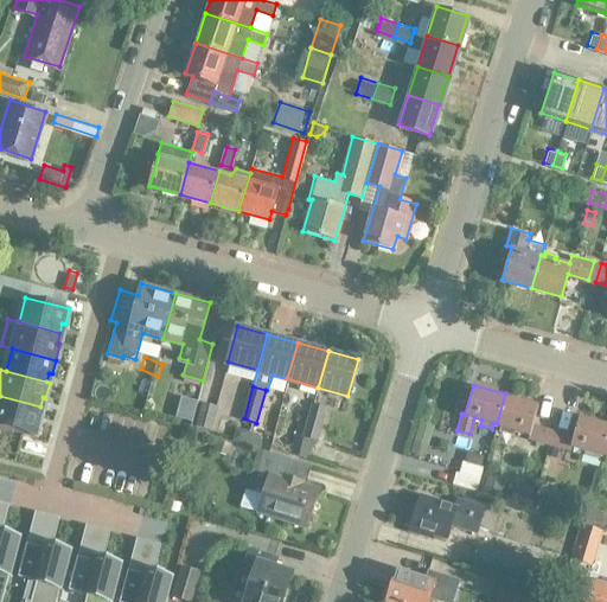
[(538,403),(505,394),(497,423),(502,426),(500,431),(515,435),(516,429),(529,433),(529,436),(545,441),(549,428),(532,423),(538,403)]
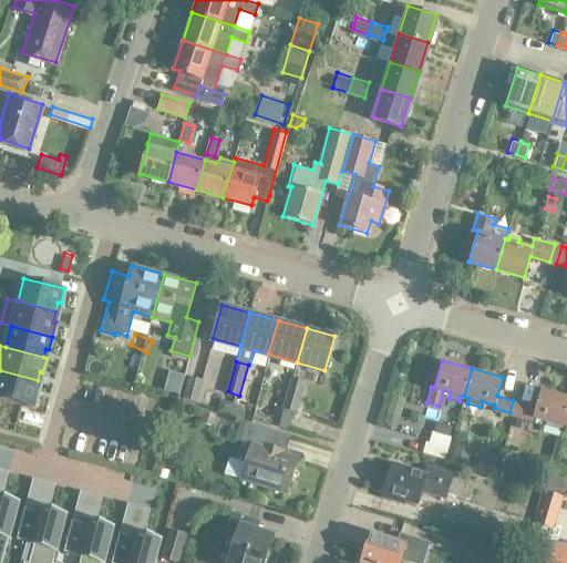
[(34,391),(38,380),(0,370),(0,397),(33,406),(38,391),(34,391)]
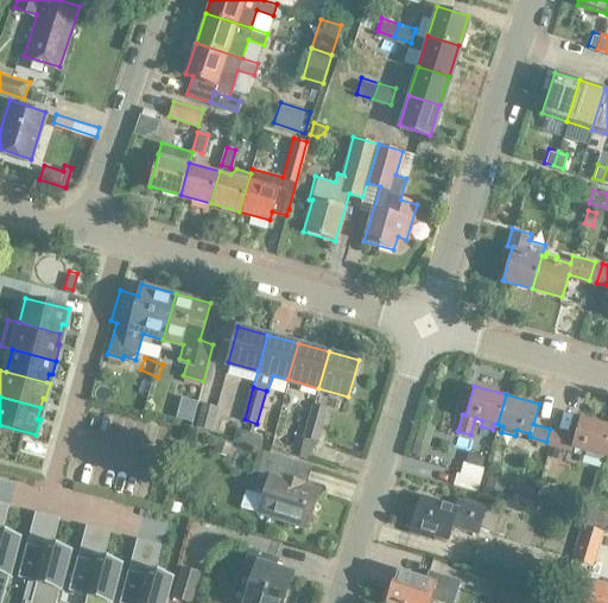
[(203,401),(197,423),(211,427),(217,405),(203,401)]
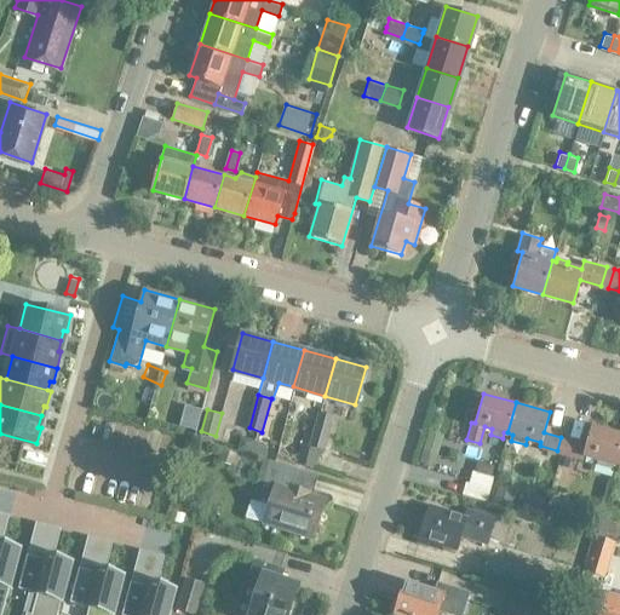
[(314,426),(328,431),(333,413),(319,409),(314,426)]
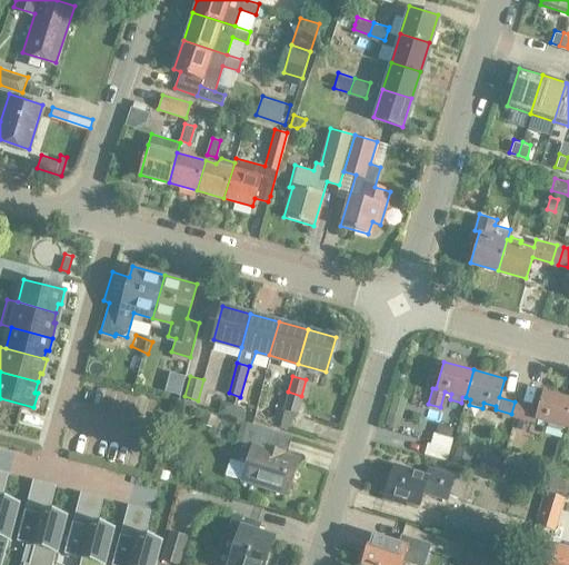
[(565,426),(568,410),(568,396),(542,389),(538,408),(522,404),(518,416),(519,416),(516,427),(523,429),(527,418),(535,420),(536,417),(550,422),(549,426),(561,430),(562,425),(565,426)]
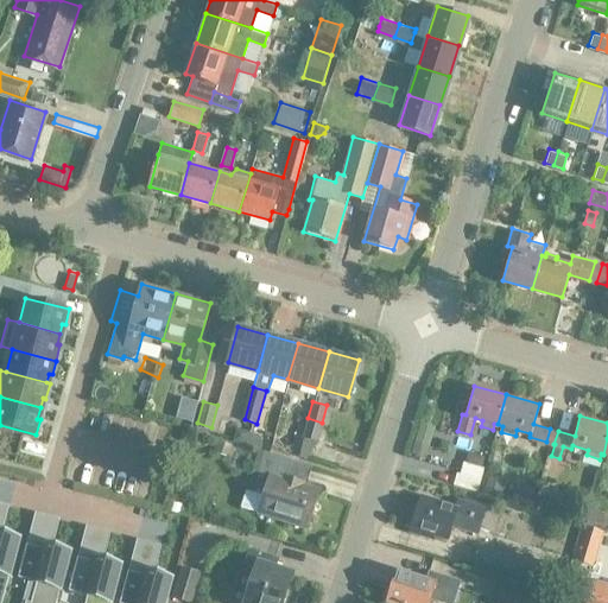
[(315,438),(317,439),(322,423),(308,418),(303,436),(304,436),(299,454),(309,457),(315,438)]
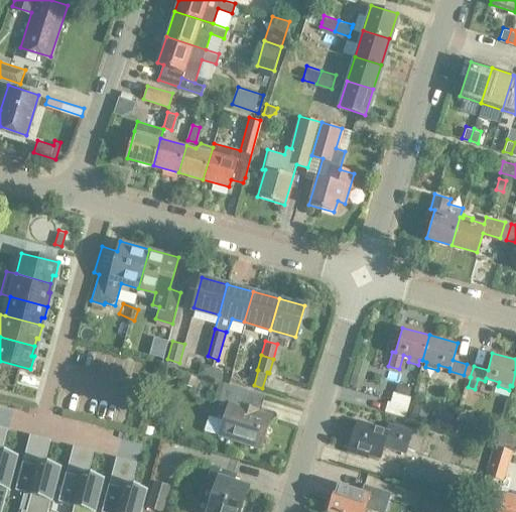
[(200,373),(210,376),(212,365),(202,363),(200,373)]
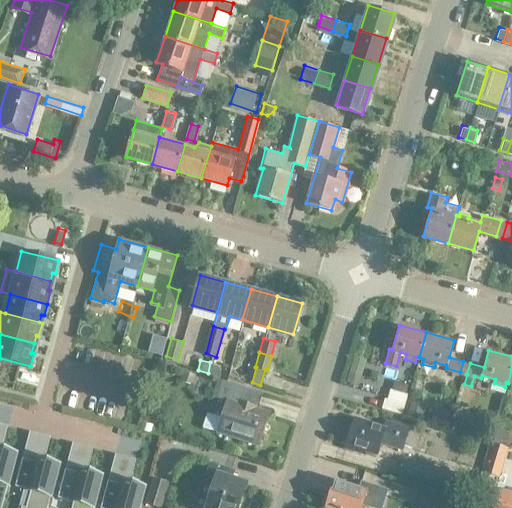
[(218,364),(210,362),(208,373),(219,375),(220,369),(218,364)]
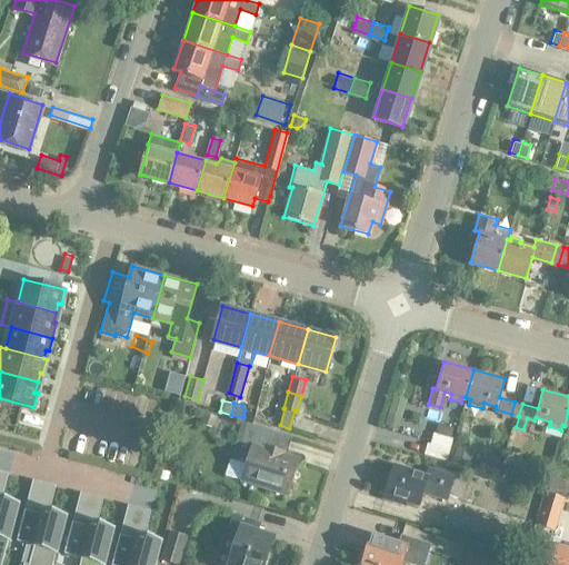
[(217,414),(202,410),(199,422),(213,425),(217,414)]
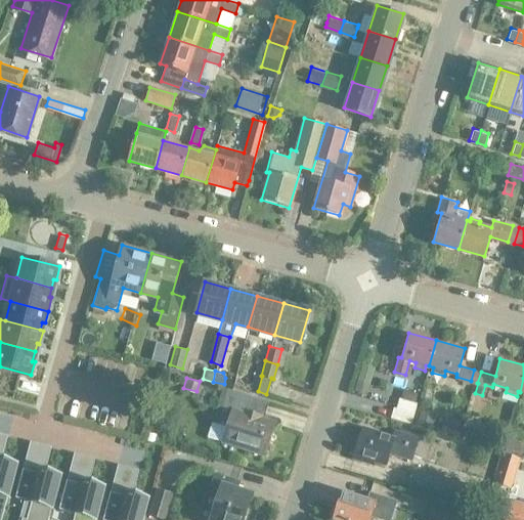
[(368,384),(357,381),(354,390),(366,393),(368,384)]
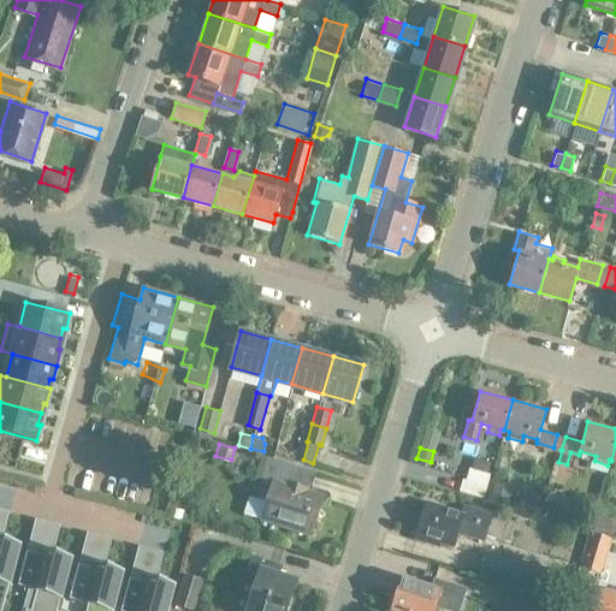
[(261,454),(255,475),(267,479),(265,487),(271,488),(262,517),(312,532),(323,496),(309,491),(317,470),(261,454)]
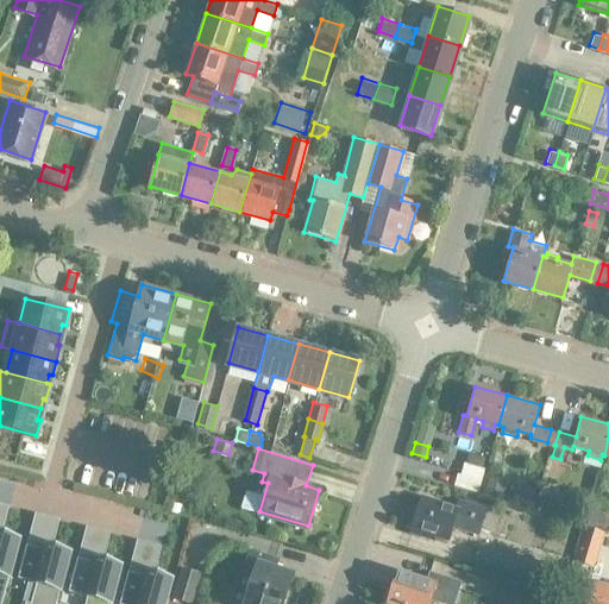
[(470,450),(466,461),(485,467),(489,454),(470,450)]
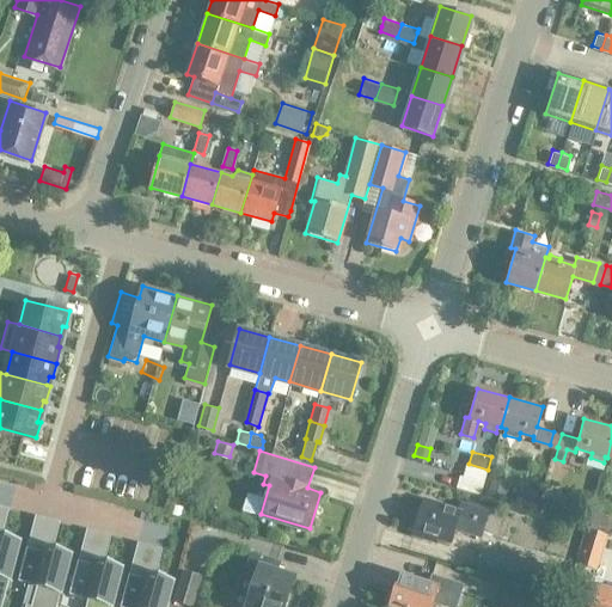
[(488,470),(469,464),(465,477),(460,476),(457,486),(482,494),(488,470)]
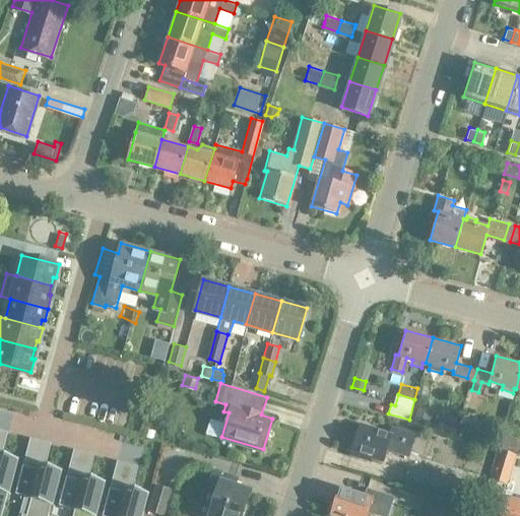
[(418,405),(414,415),(427,420),(430,409),(418,405)]
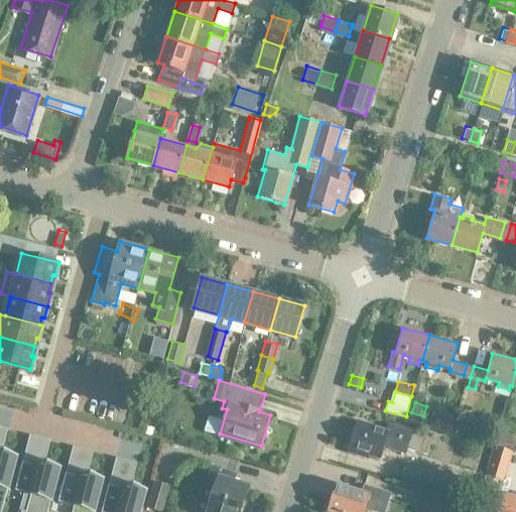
[(439,409),(436,419),(448,423),(452,413),(439,409)]
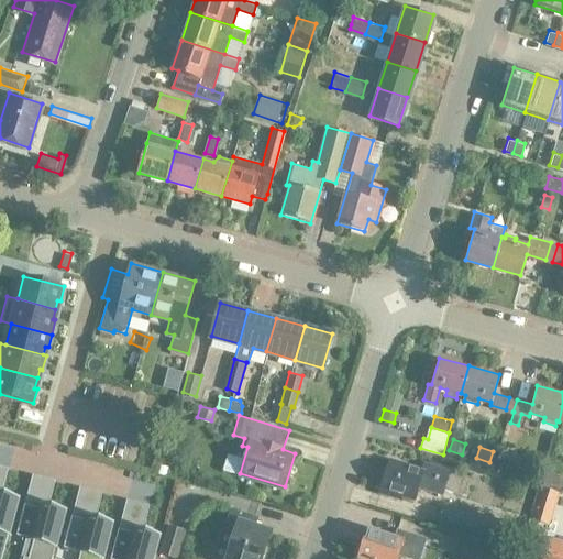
[(509,473),(511,466),(508,458),(499,456),(496,469),(509,473)]
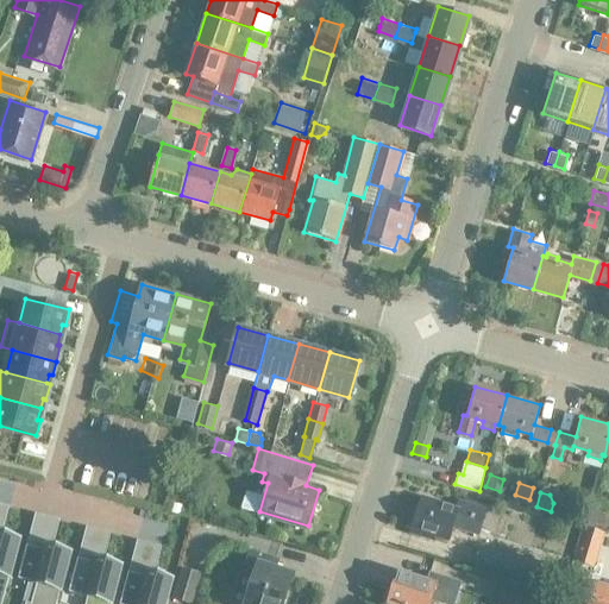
[(422,496),(410,532),(434,539),(434,538),(451,542),(456,527),(478,534),(488,508),(458,497),(454,505),(422,496)]
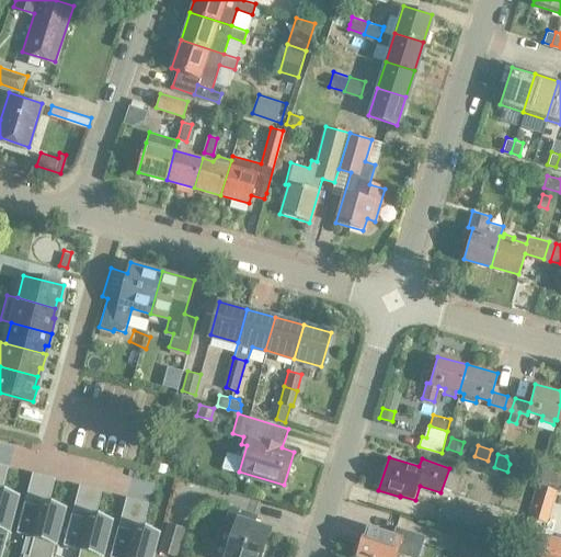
[(541,480),(558,484),(560,473),(560,470),(545,467),(541,480)]
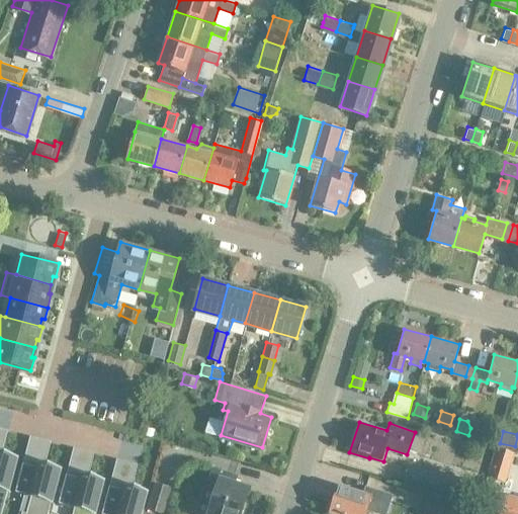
[(0,513),(15,459),(16,455),(2,451),(0,450),(0,513)]
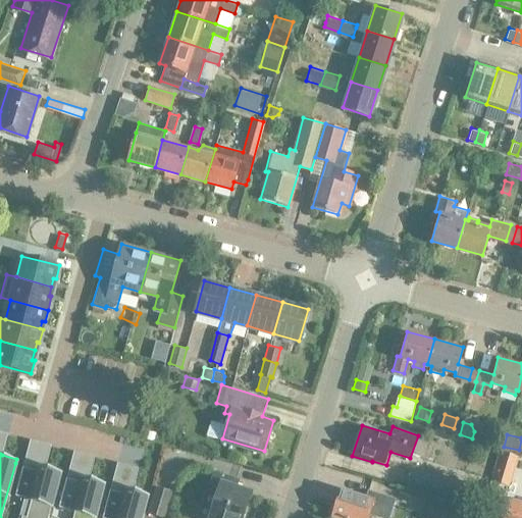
[(47,517),(59,474),(60,470),(45,466),(35,464),(34,468),(22,465),(15,494),(27,497),(32,498),(27,515),(21,514),(20,517),(47,517)]
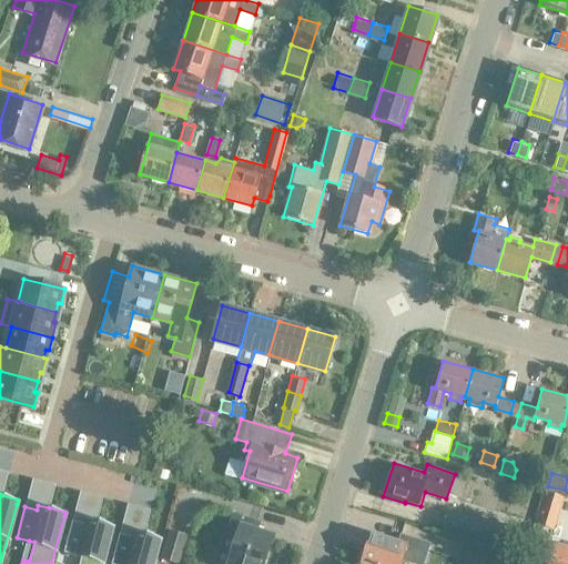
[(237,539),(229,563),(264,563),(273,539),(255,533),(259,523),(234,515),(227,535),(237,539)]
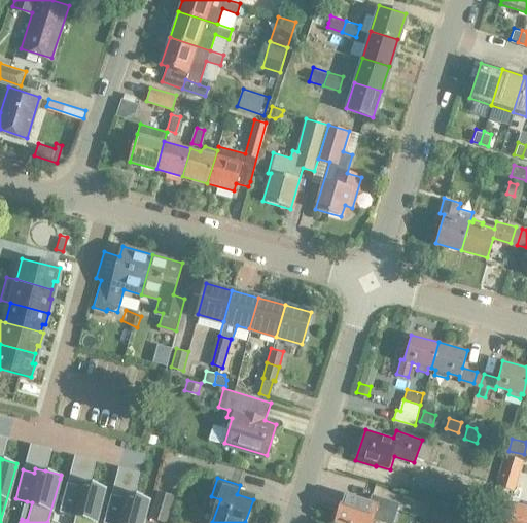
[(95,522),(104,490),(105,486),(90,483),(79,480),(78,484),(67,481),(60,510),(71,513),(76,514),(73,522),(95,522)]
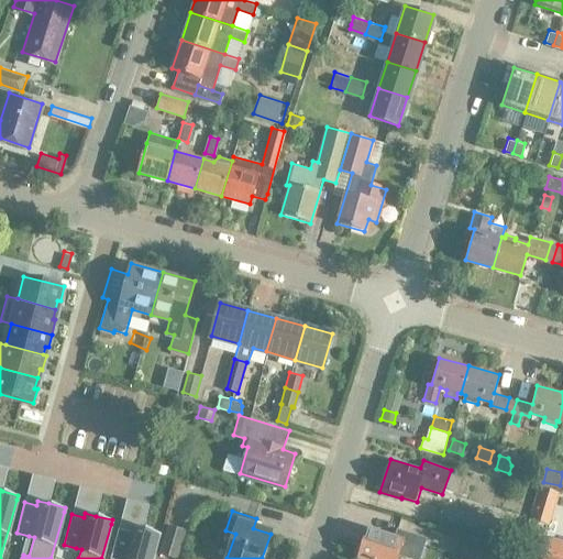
[(185,528),(167,523),(158,551),(177,557),(185,528)]
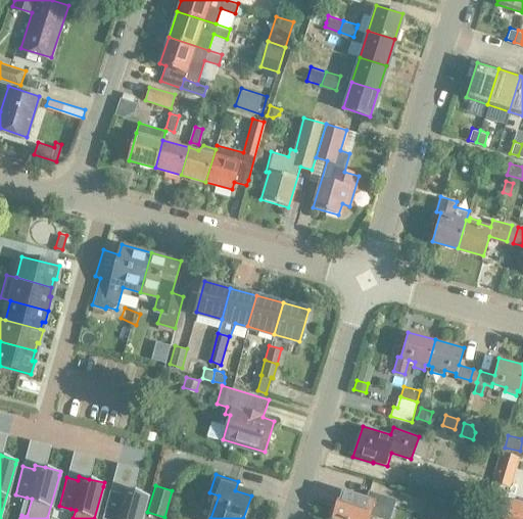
[(141,518),(146,499),(148,494),(133,490),(123,487),(122,491),(110,488),(102,517),(108,518),(141,518)]
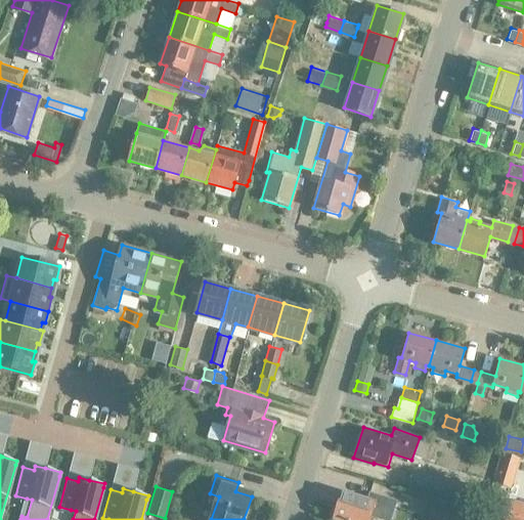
[(334,519),(338,519),(367,519),(370,513),(389,519),(395,499),(369,491),(367,500),(343,491),(339,505),(335,504),(332,515),(335,516),(334,519)]
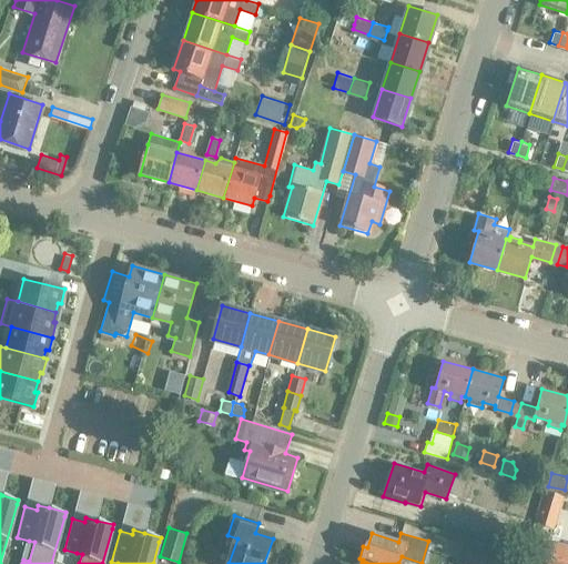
[(501,563),(507,547),(499,545),(473,539),(465,563),(501,563)]
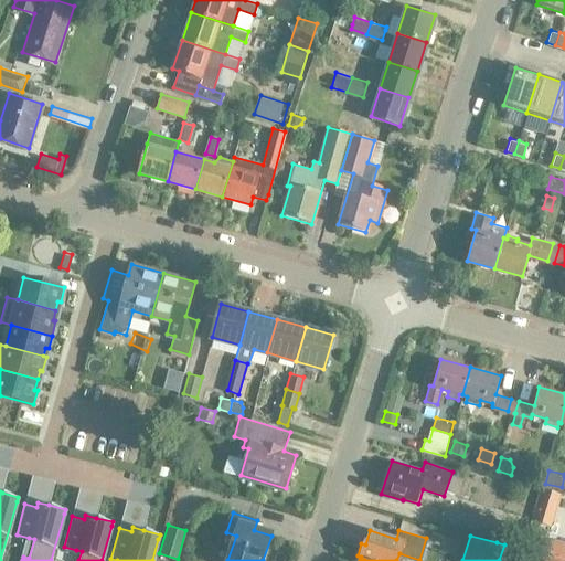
[(564,560),(564,540),(552,537),(545,557),(564,560)]
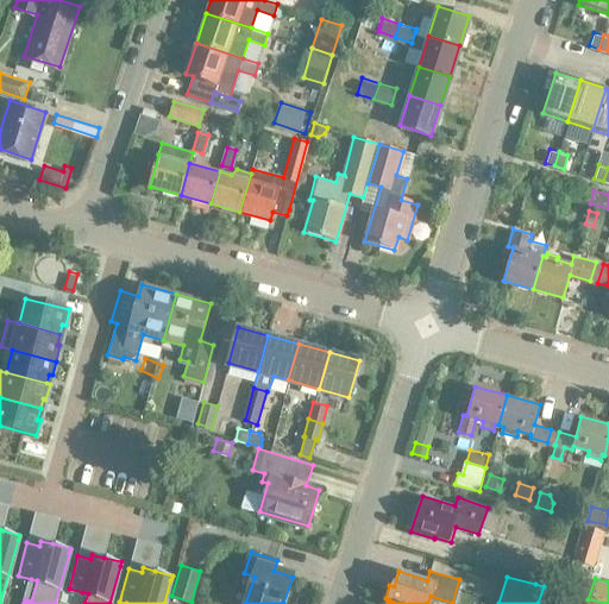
[(585,603),(588,599),(563,592),(559,591),(554,603),(585,603)]
